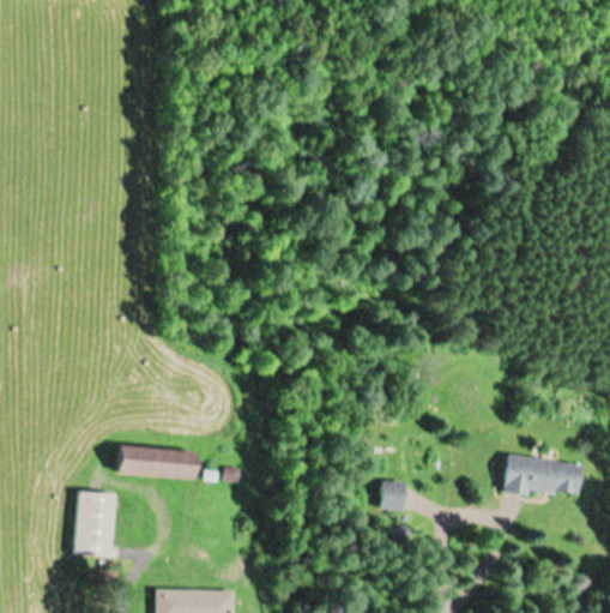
[(195,479),(198,451),(113,444),(110,472),(195,479)]
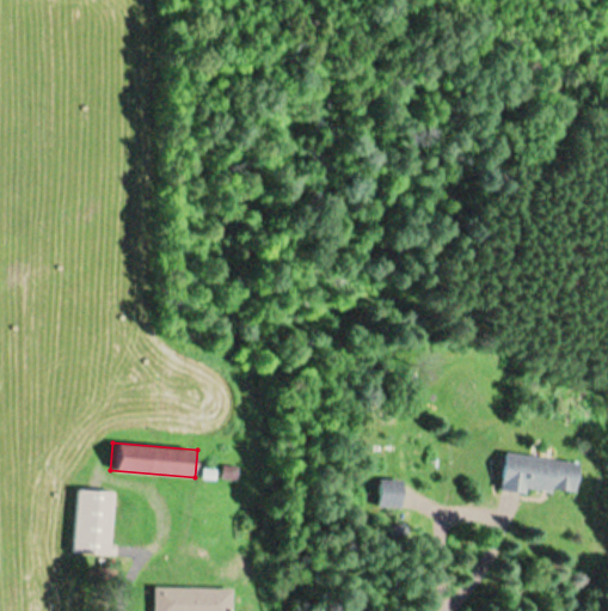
[(578,495),(581,460),(503,454),(501,489),(578,495)]
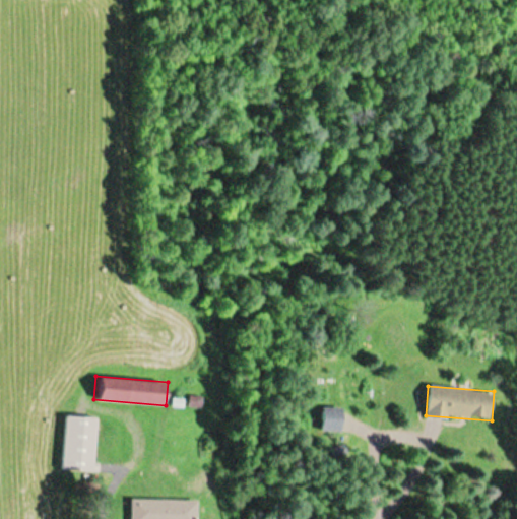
[(344,432),(344,407),(322,407),(322,432),(344,432)]
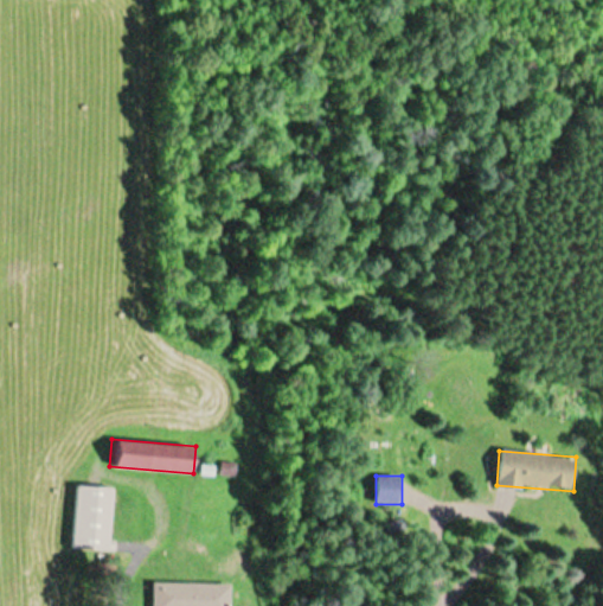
[(115,488),(76,486),(72,549),(113,550),(115,488)]
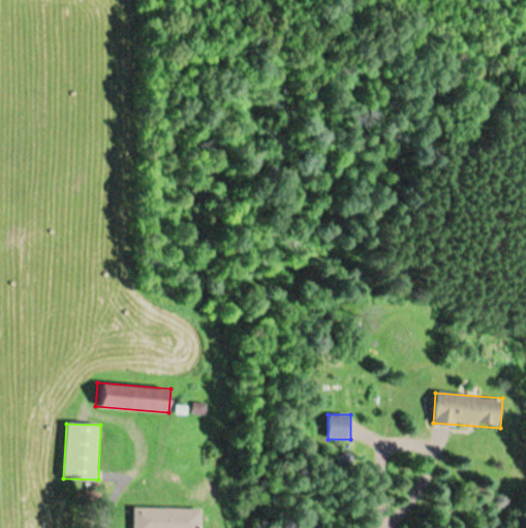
[(202,527),(203,508),(132,508),(132,527),(202,527)]
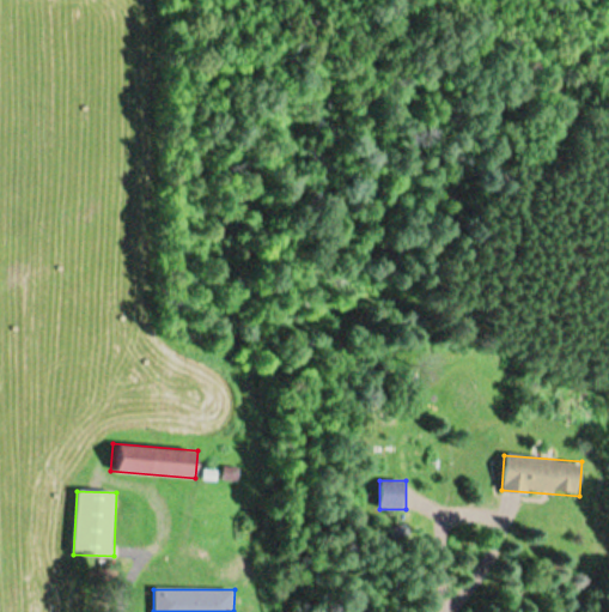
All buildings are outlined.
